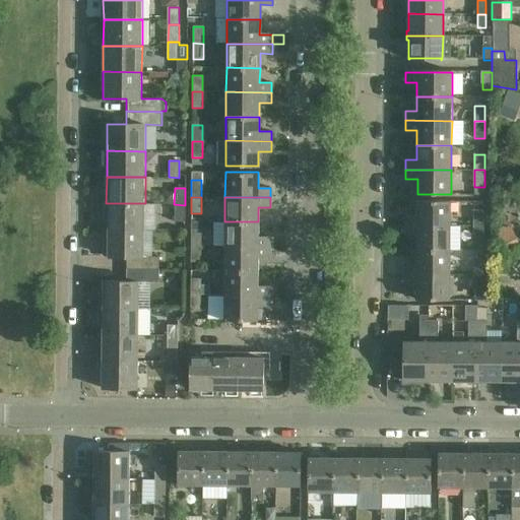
[(452,201),(438,201),(416,201),(416,217),(404,216),(404,226),(451,226),(452,201)]
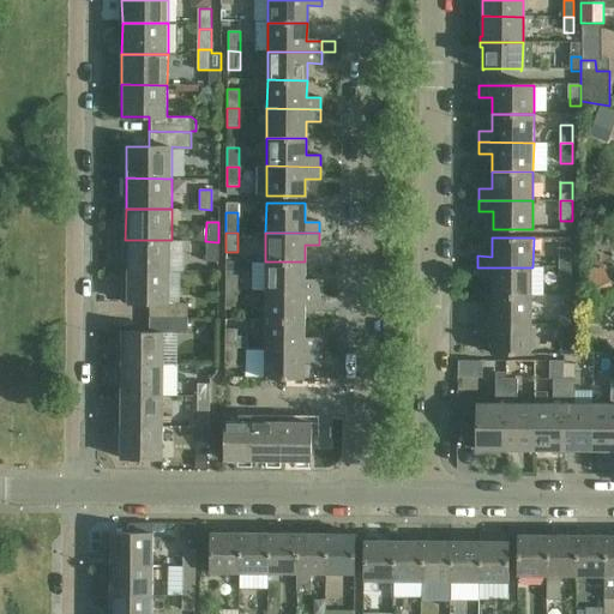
[(170,271),(172,240),(125,240),(125,271),(170,271)]
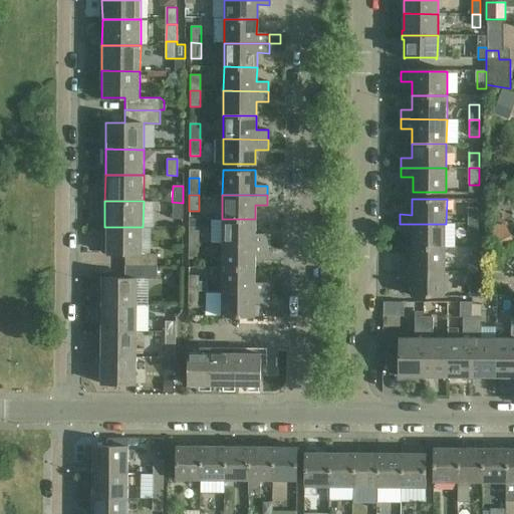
[(183,203),(172,202),(172,219),(182,219),(183,203)]
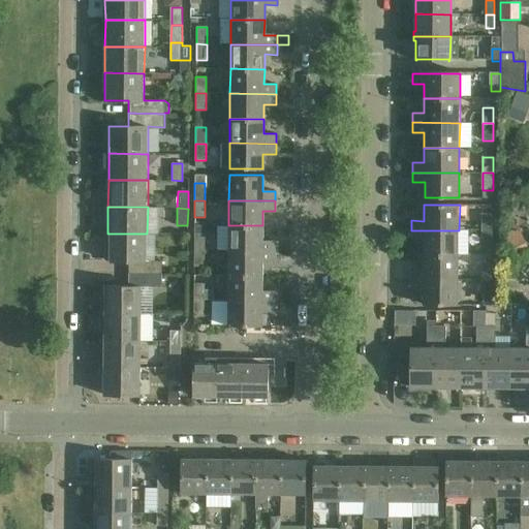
[(481,215),(481,231),(492,231),(492,215),(481,215)]
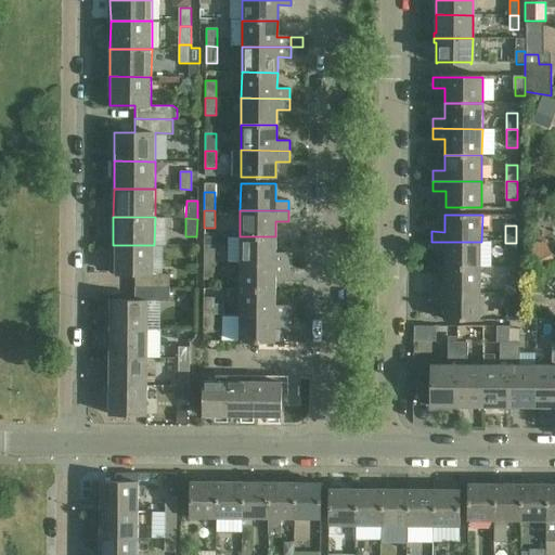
[(275,253),(275,236),(240,236),(240,263),(288,263),(288,254),(275,253)]
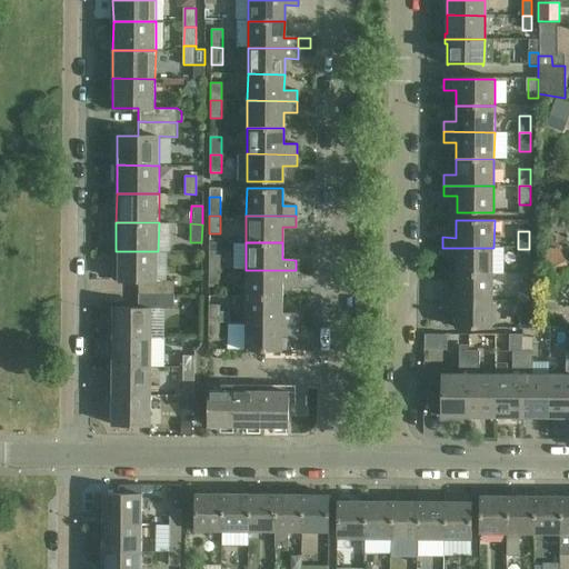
[(568,266),(559,247),(543,255),(556,278),(568,270),(568,266)]
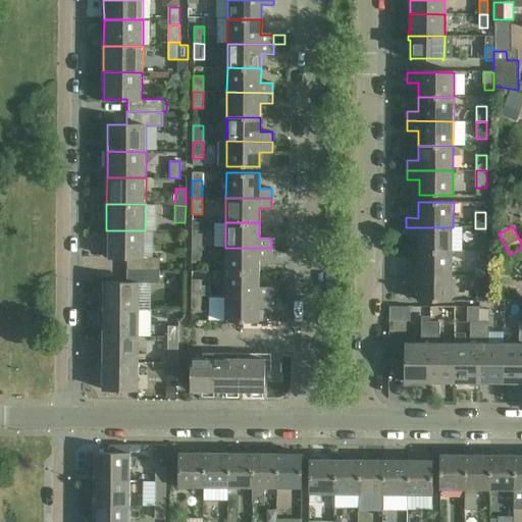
[(453,252),(453,227),(406,227),(406,238),(418,238),(418,252),(453,252)]
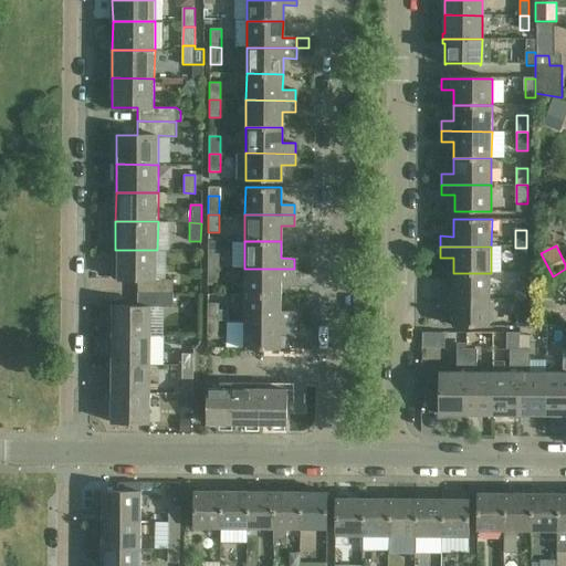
[(526,265),(526,248),(515,248),(515,265),(526,265)]
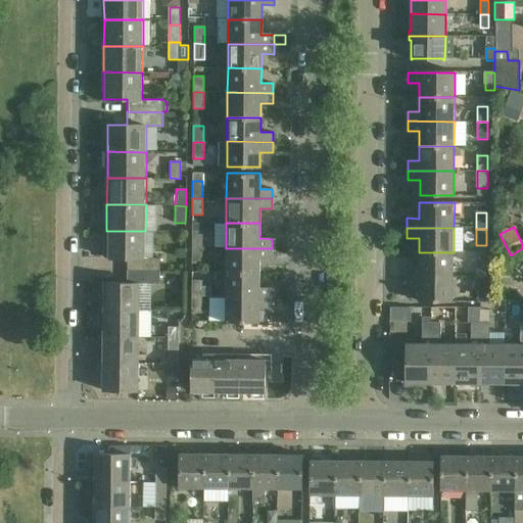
[(145,257),(145,231),(106,231),(106,258),(126,258),(125,271),(160,271),(160,258),(145,257)]
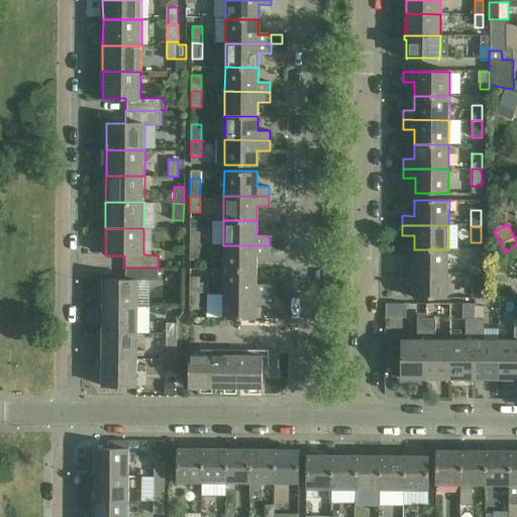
[(190,228),(189,245),(199,245),(200,228),(190,228)]
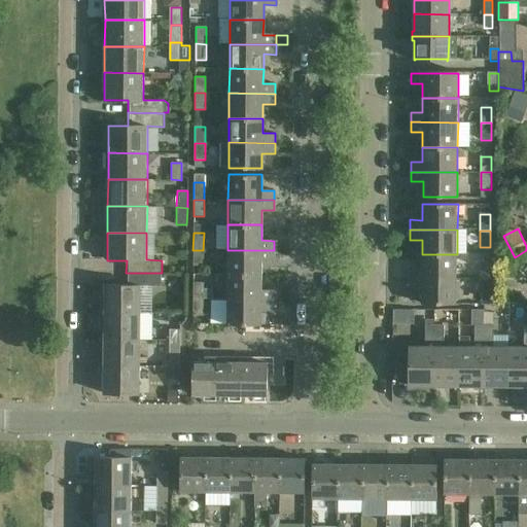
[(203,266),(203,250),(192,250),(192,266),(203,266)]
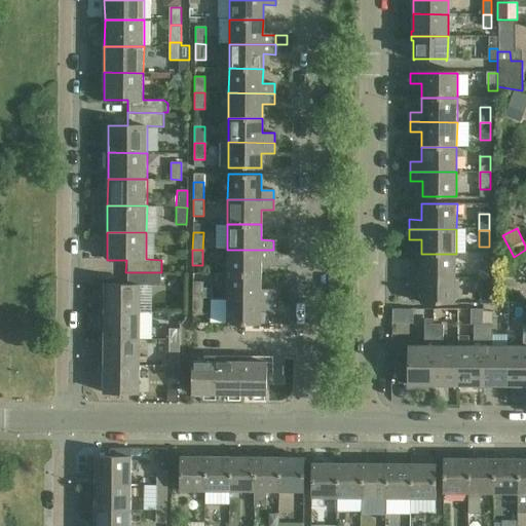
[(272,260),(273,250),(227,250),(227,274),(260,274),(260,260),(272,260)]
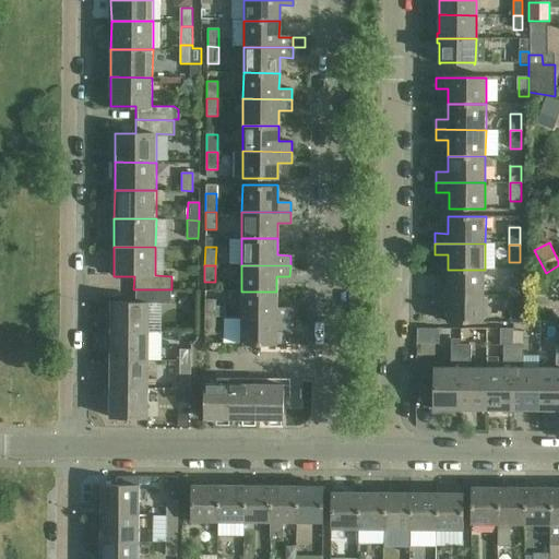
[(485,297),(485,270),(448,270),(448,285),(435,285),(435,296),(485,297)]
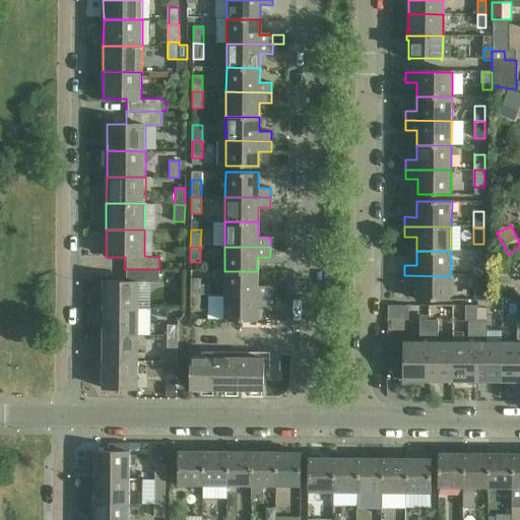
[(473,259),(473,276),(483,276),(483,260),(473,259)]
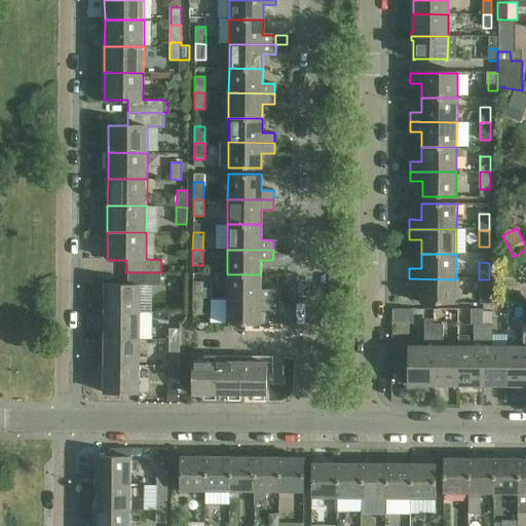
[(161,286),(161,272),(125,272),(125,285),(102,284),(101,311),(141,311),(141,285),(161,286)]
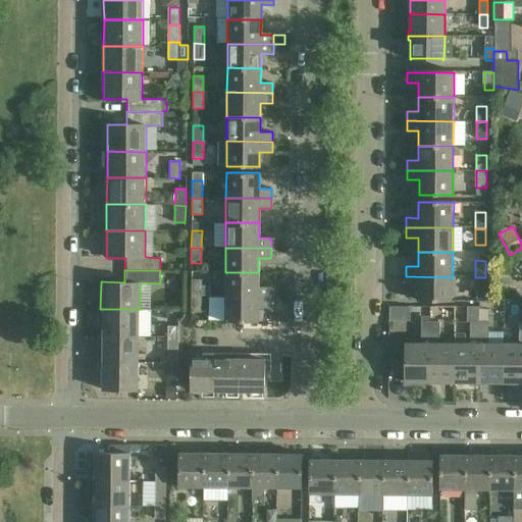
[(225,272),(225,297),(270,297),(270,286),(258,286),(258,272),(225,272)]
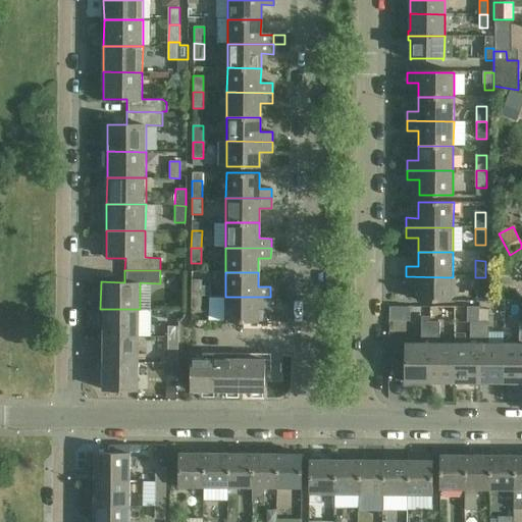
[(453,300),(453,277),(406,276),(406,285),(418,285),(418,300),(453,300)]
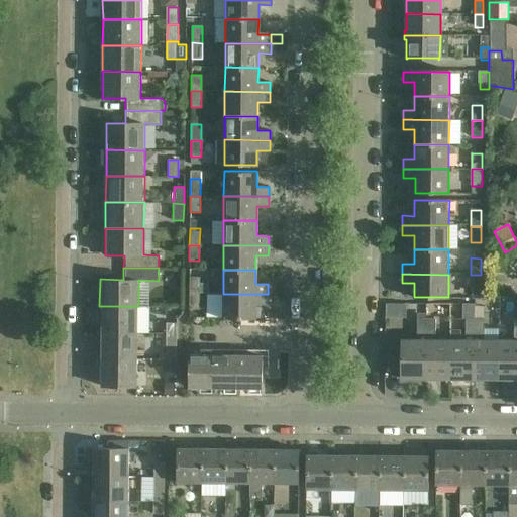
[(189,278),(189,294),(199,294),(199,278),(189,278)]
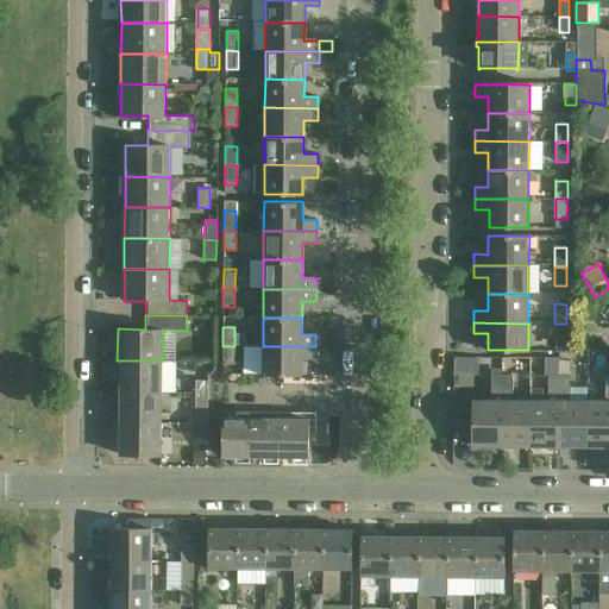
[(558,337),(558,350),(573,350),(573,338),(558,337)]
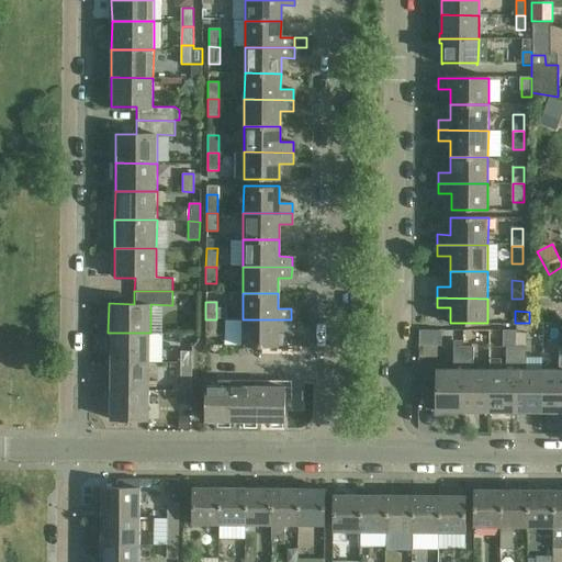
[(216,337),(216,319),(205,319),(205,337),(216,337)]
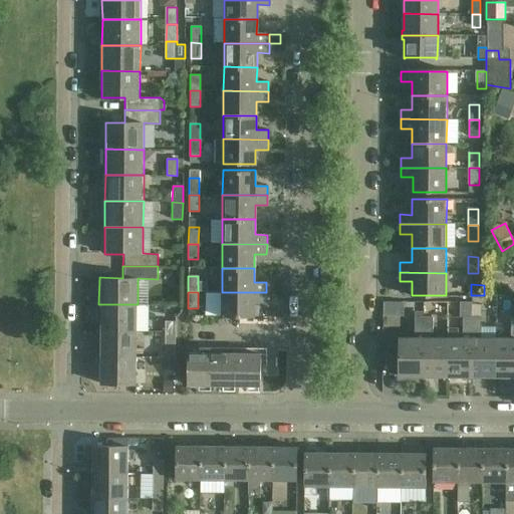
[(221,316),(234,317),(254,317),(254,302),(266,302),(266,292),(222,292),(221,316)]
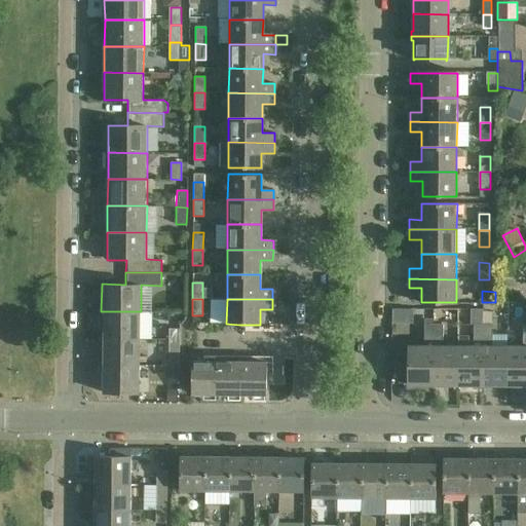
[(434,385),(435,324),(434,310),(426,310),(426,324),(425,324),(424,345),(409,345),(409,350),(391,349),(391,377),(408,377),(408,385),(434,385)]
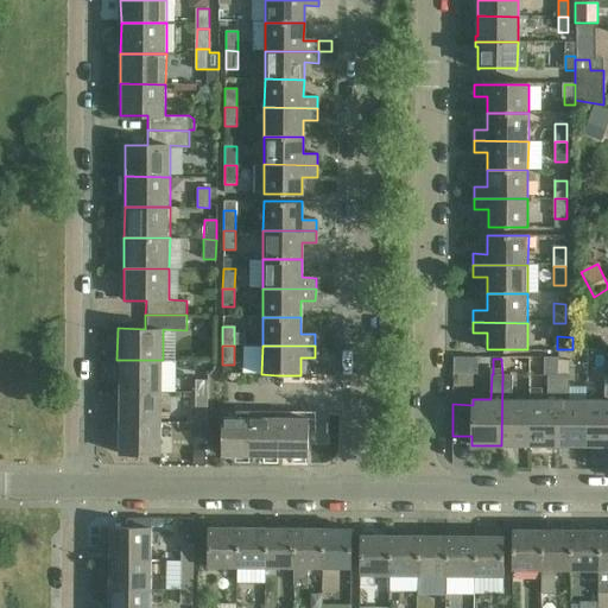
[(116,391),(162,391),(163,360),(116,360),(116,391)]
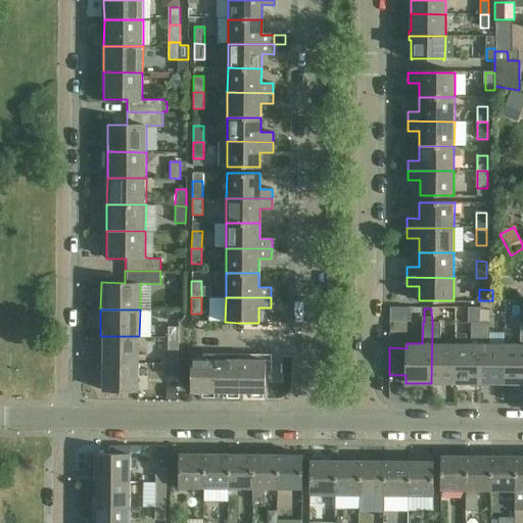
[(456,383),(456,344),(440,344),(441,322),(432,322),(431,383),(456,383)]
